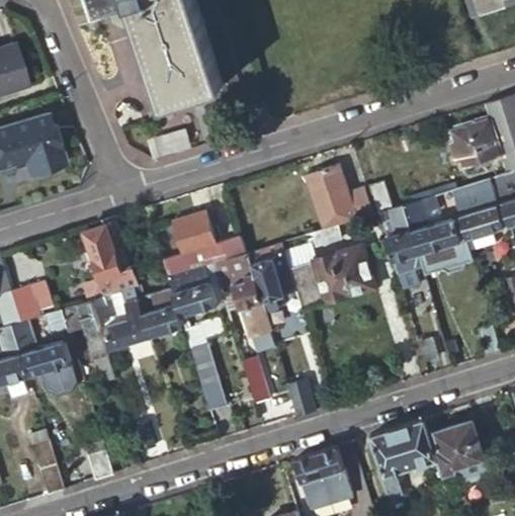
[(225,87),(195,0),(91,0),(97,14),(105,11),(108,21),(127,31),(137,28),(162,107),(225,87)]
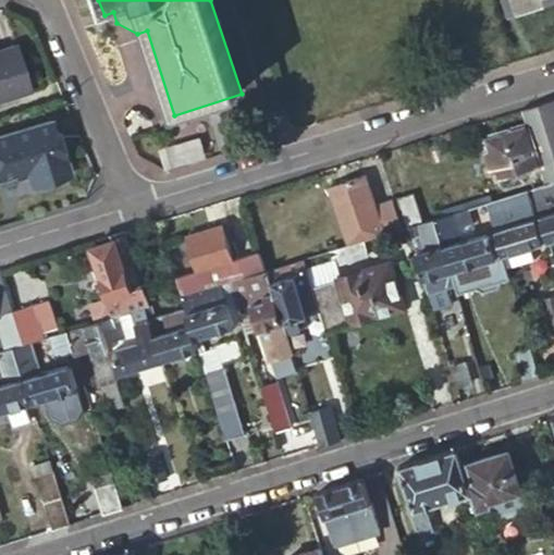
[(0,100),(27,91),(13,47),(0,50),(0,100)]
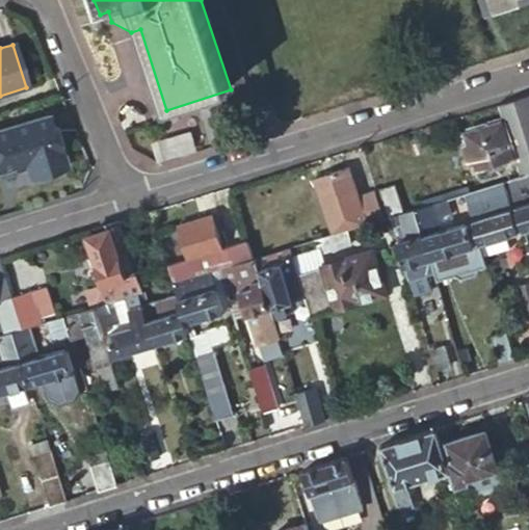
[(528,174),(528,96),(496,106),(501,122),(508,146),(512,157),(516,167),(518,177),(528,174)]
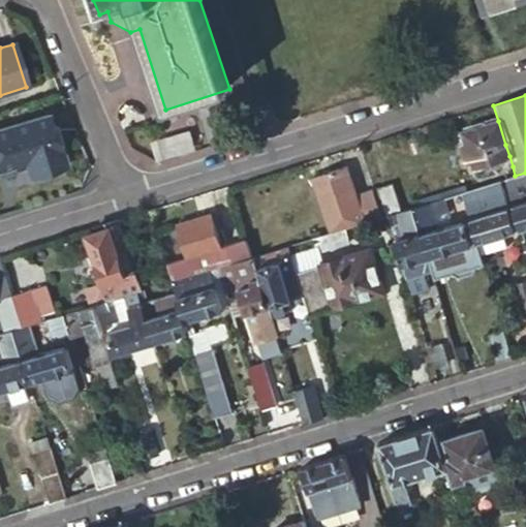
[(30,181),(66,169),(54,135),(53,135),(47,120),(0,134),(0,176),(11,172),(25,167),(30,181)]
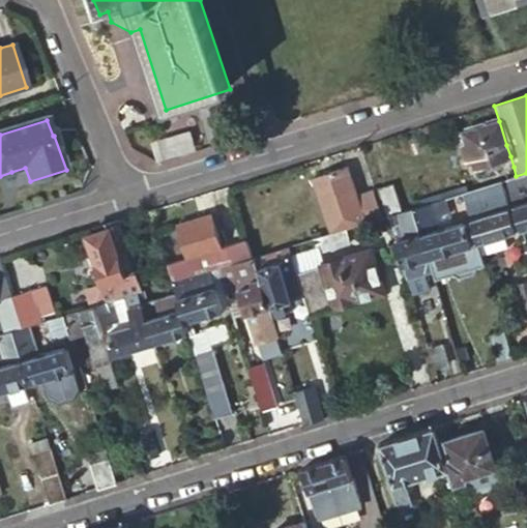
[(506,145),(499,121),(462,134),(466,145),(460,147),(465,165),(471,163),(473,170),(497,162),(510,156),(506,145)]
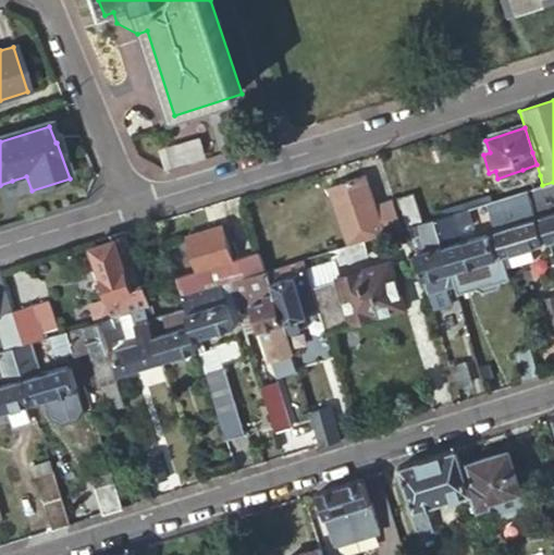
[(526,180),(540,175),(537,164),(522,170),(526,180)]
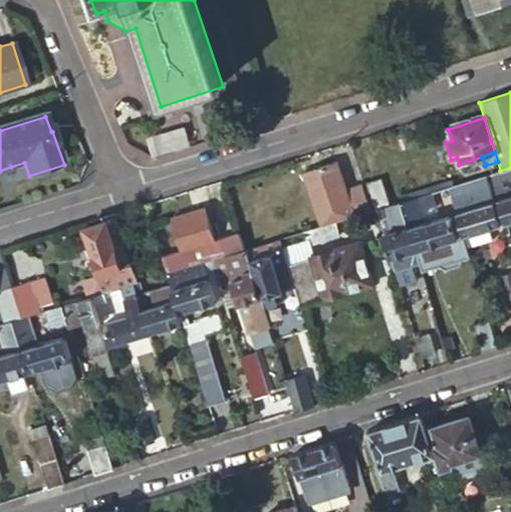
[(488,175),(500,171),(498,162),(485,166),(477,169),(480,178),(488,175)]
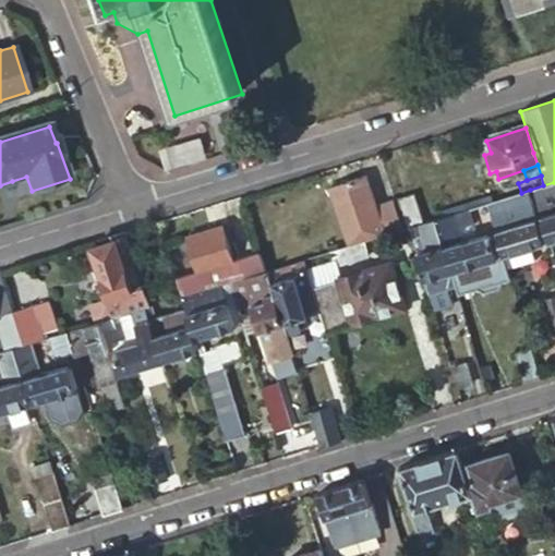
[(373,209),(363,179),(328,189),(346,248),(361,242),(399,230),(391,204),(373,209)]
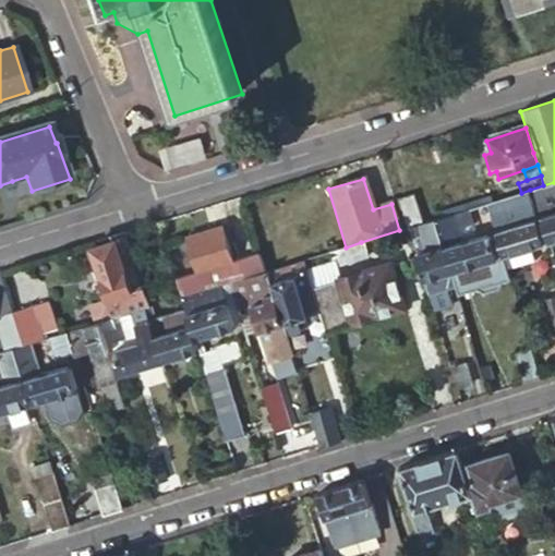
[(554,182),(543,185),(530,190),(534,202),(537,201),(549,241),(554,239),(554,182)]
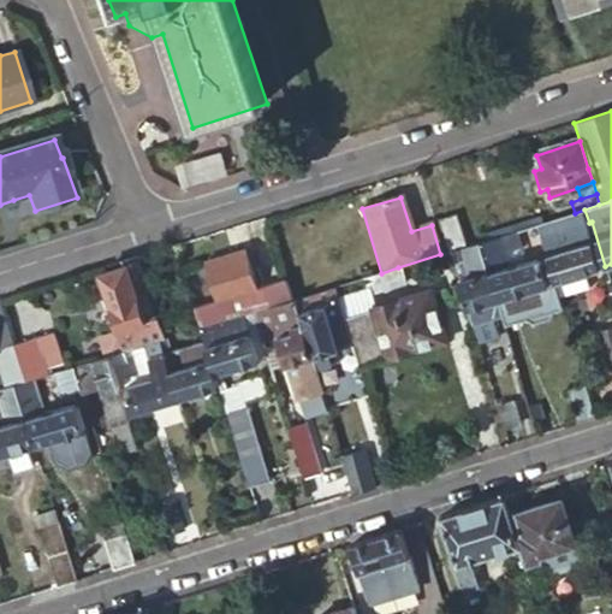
[(589,223),(584,210),(575,213),(541,224),(534,225),(539,241),(544,258),(551,282),(570,276),(571,277),(598,270),(590,243),(560,253),(553,234),(589,224),(589,223)]
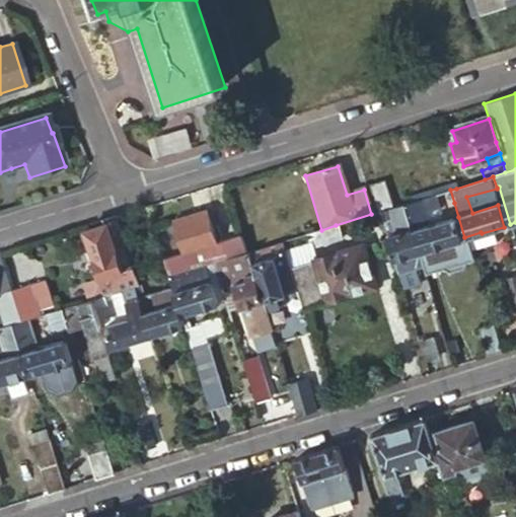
[(377,213),(391,208),(383,180),(366,186),(375,213),(377,213)]
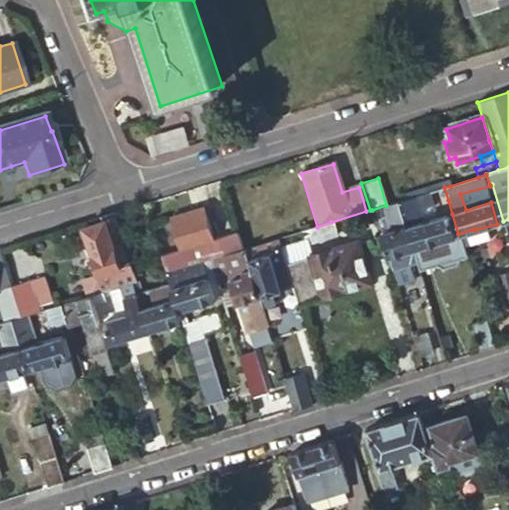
[(448,181),(431,186),(432,191),(444,187),(450,186),(448,181)]
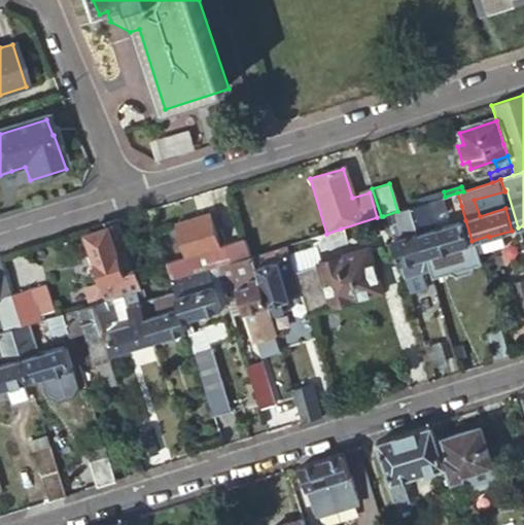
[(413,202),(414,206),(423,204),(430,201),(445,197),(444,191),(413,202)]
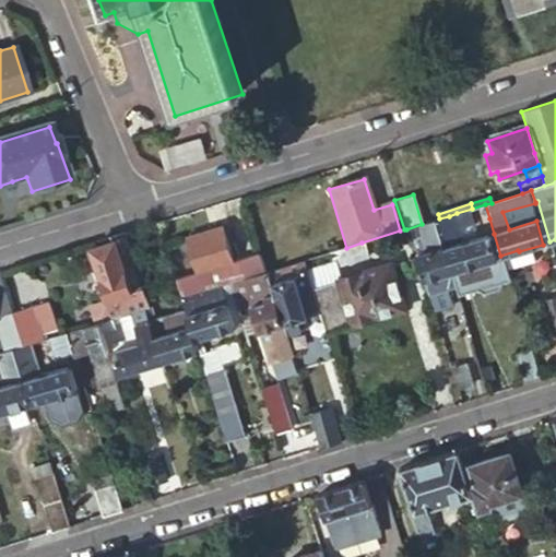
[(476,223),(489,218),(485,204),(472,209),(476,223)]
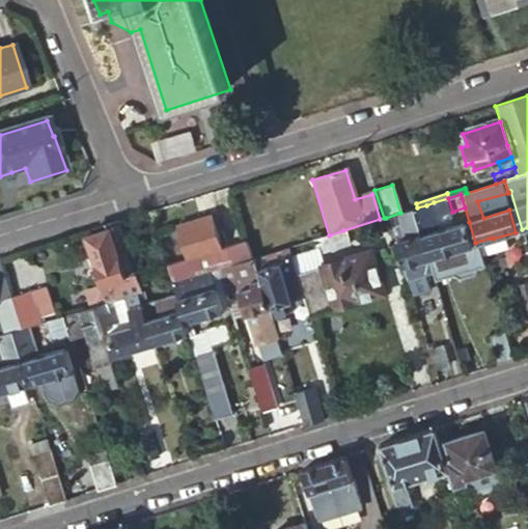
[(435,232),(442,230),(434,202),(426,205),(435,232)]
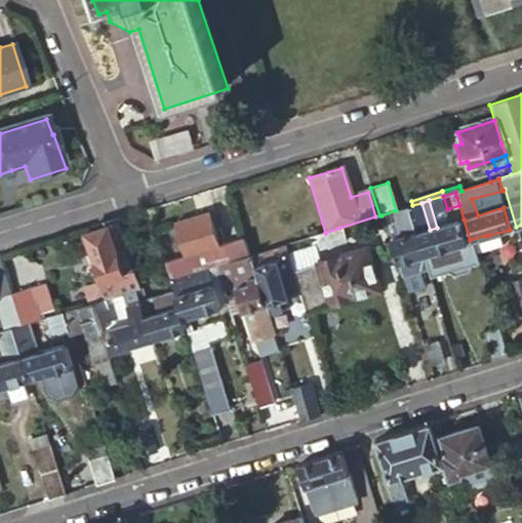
[(412,205),(407,207),(425,264),(429,277),(449,271),(453,275),(467,271),(467,266),(477,263),(475,255),(470,240),(466,241),(459,220),(437,228),(430,230),(422,203),(412,205)]
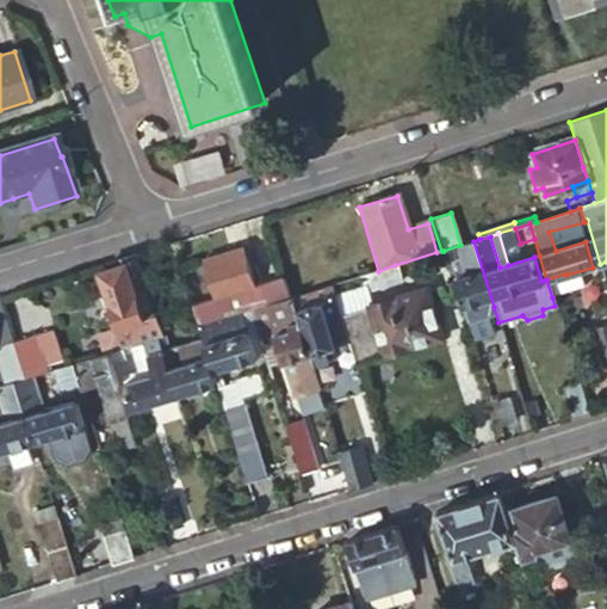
[(494,307),(474,241),(460,245),(444,251),(453,281),(451,281),(459,309),(463,308),(474,344),(495,337),(490,320),(487,309),(494,307)]
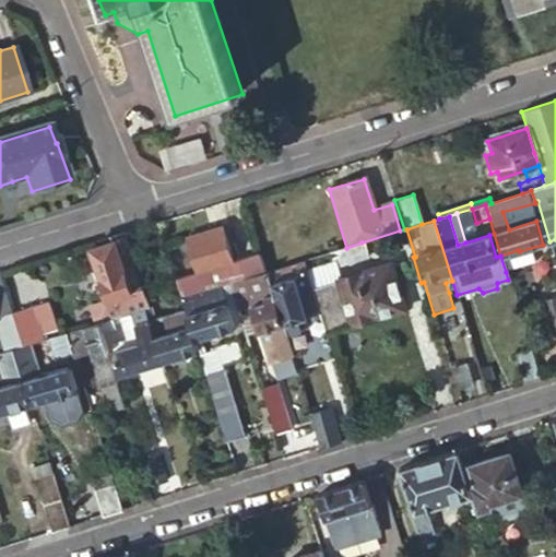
[(187,239),(198,274),(176,281),(181,298),(223,286),(229,284),(238,281),(263,273),(258,256),(233,263),(222,228),(187,239)]
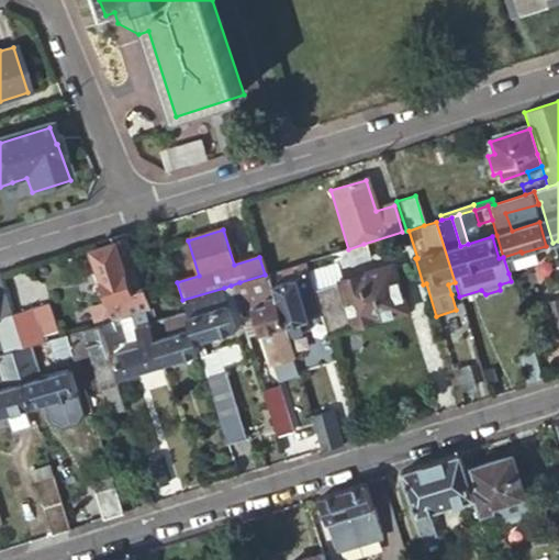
[(499,258),(503,257),(496,235),(492,236),(499,258)]
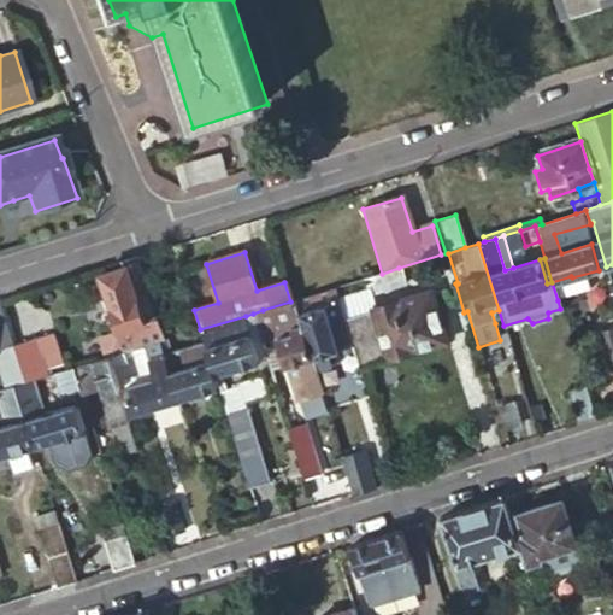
[(141,263),(130,267),(147,322),(159,318),(141,263)]
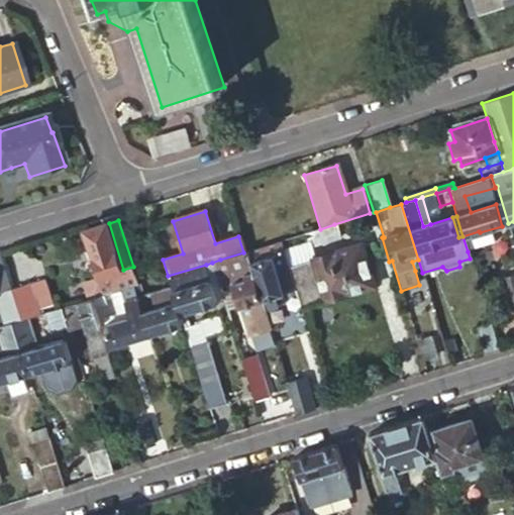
[(138,285),(133,267),(123,270),(109,223),(87,230),(101,277),(102,279),(97,293),(99,297),(124,289),(136,286),(138,285)]
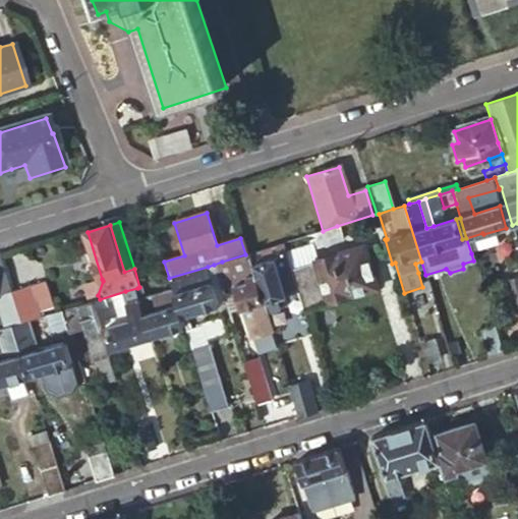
[(342,240),(337,226),(323,231),(306,236),(311,250),(342,240)]
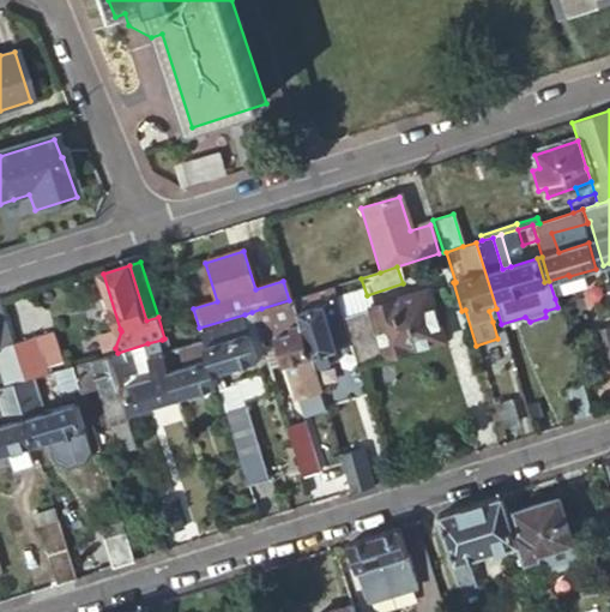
[(568,275),(549,281),(555,299),(601,286),(596,269),(569,276),(568,275)]
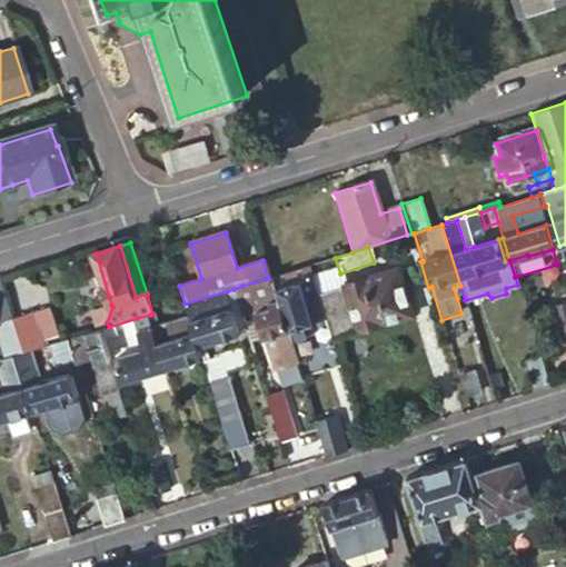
[(309,266),(271,277),(288,331),(293,345),(310,339),(307,326),(313,325),(326,320),(318,294),(309,266)]
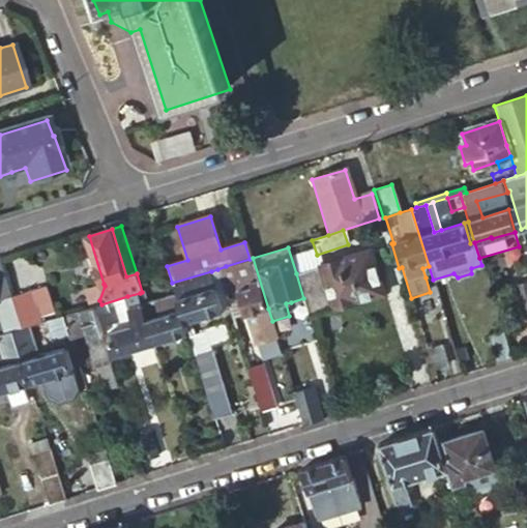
[(303,298),(310,317),(384,294),(371,251),(296,273),(303,298)]
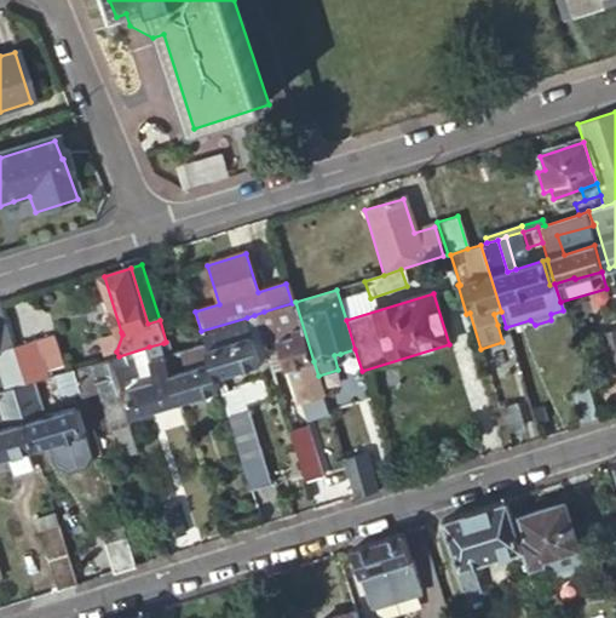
[(295,302),(292,303),(264,312),(254,315),(264,345),(280,341),(299,404),(324,396),(318,376),(314,361),(295,302)]
